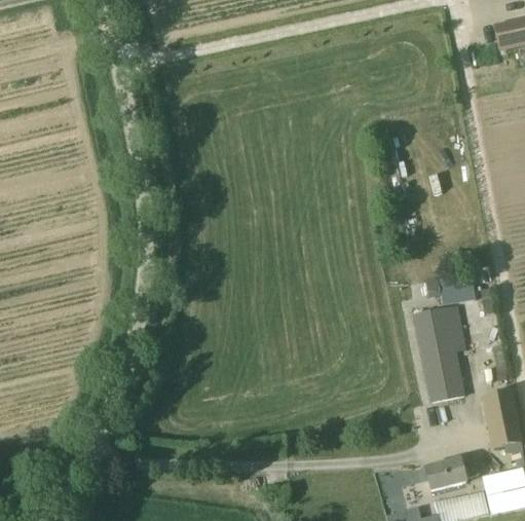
[(498,49),(524,43),(524,22),(524,16),(492,24),(498,49)]
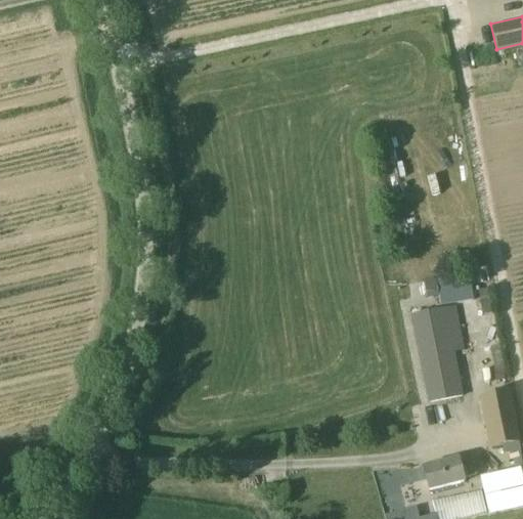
[(471,288),(468,271),(423,278),(426,295),(471,288)]
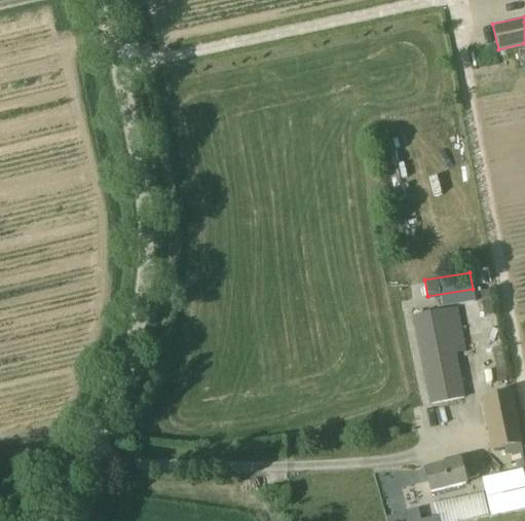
[(410,313),(428,401),(464,394),(455,352),(467,349),(458,305),(446,307),(446,305),(410,313)]
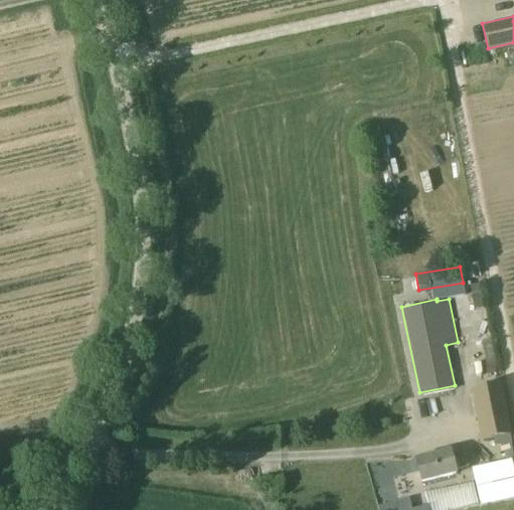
[(495,369),(494,360),(485,362),(487,370),(495,369)]
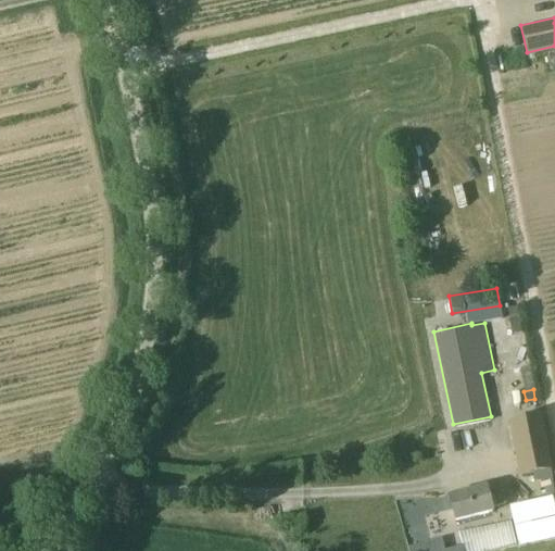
[(540,411),(506,417),(517,473),(551,466),(540,411)]
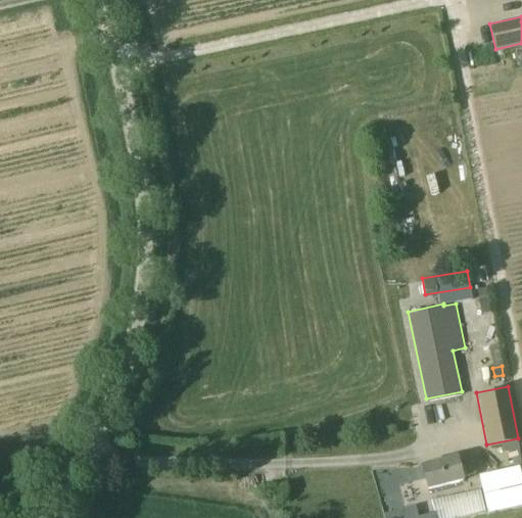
[(521,463),(518,445),(519,445),(518,438),(500,441),(502,450),(506,449),(509,458),(512,457),(514,466),(520,464),(521,463)]
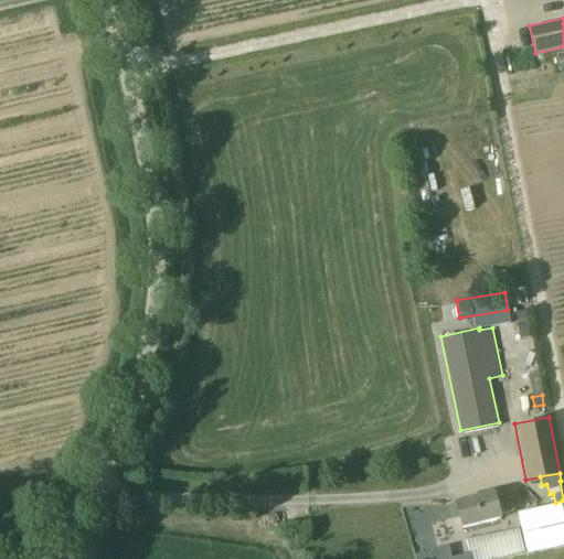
[(463,525),(499,515),(498,511),(512,507),(508,490),(493,494),(492,490),(456,500),(463,525)]
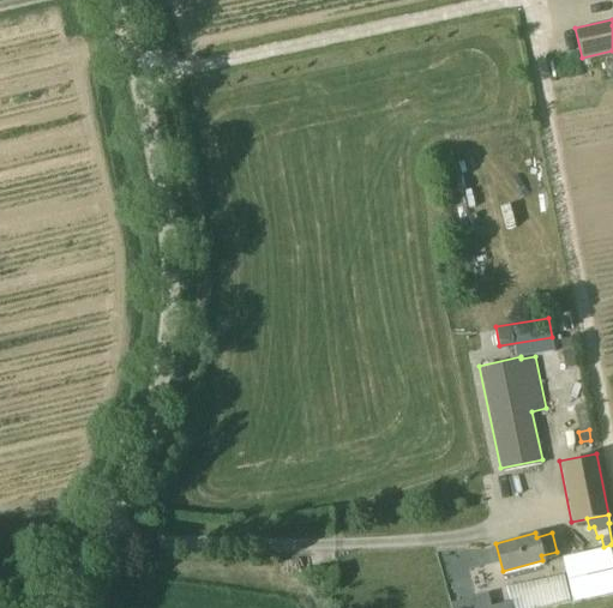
[(612,577),(606,552),(565,561),(572,596),(612,585),(612,577)]
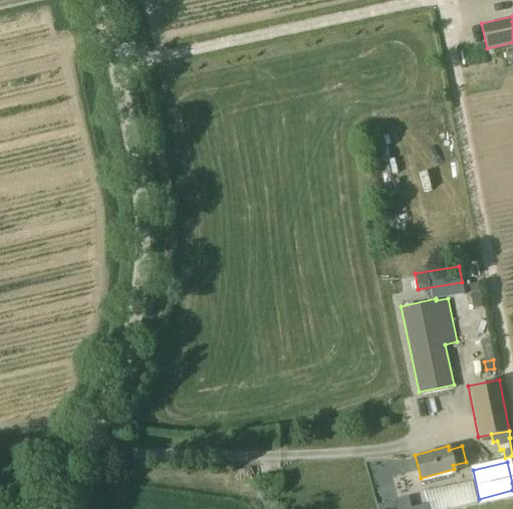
[(377,506),(377,508),(412,508),(409,498),(377,506)]
